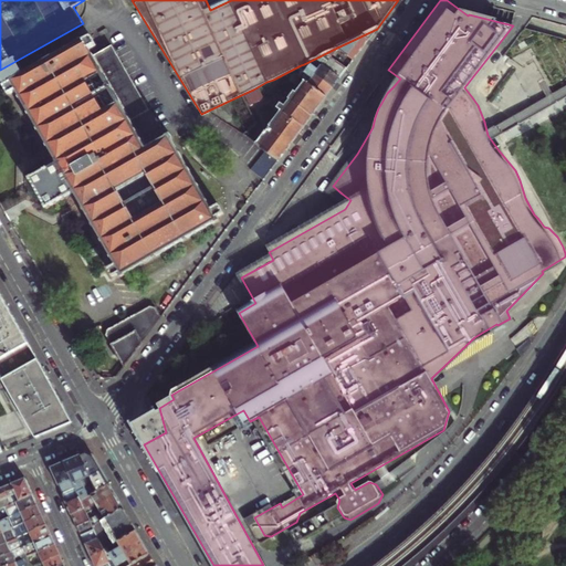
[(337,48),(354,61),(362,50),(377,29),(337,48)]
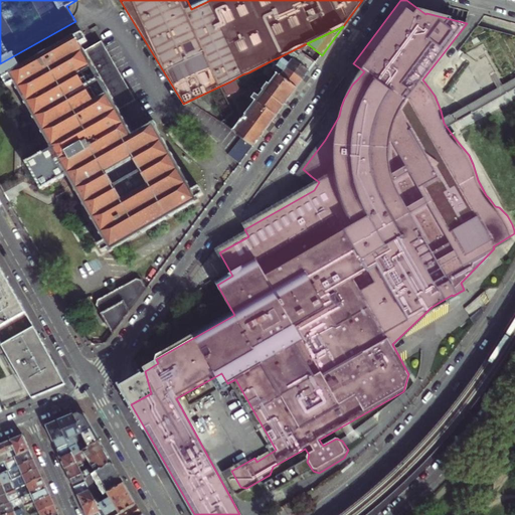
[(6,82),(9,88),(15,84),(26,105),(29,108),(34,118),(37,119),(61,162),(71,157),(73,160),(82,156),(77,147),(88,141),(94,149),(130,129),(120,113),(137,104),(103,44),(87,54),(81,46),(90,42),(87,36),(84,37),(83,34),(37,61),(10,76),(11,78),(6,81),(6,82)]
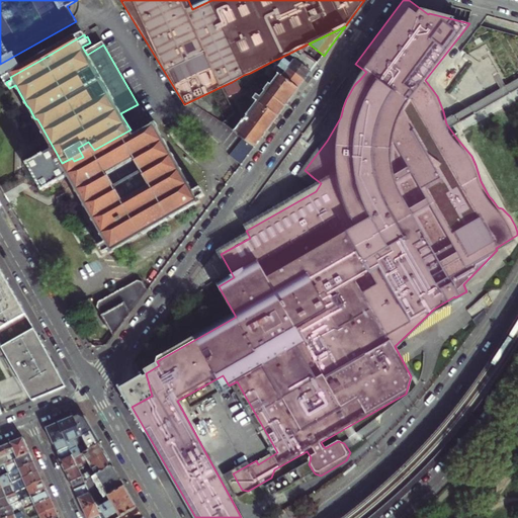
[(298,49),(318,63),(322,58),(324,56),(309,44),(298,49)]
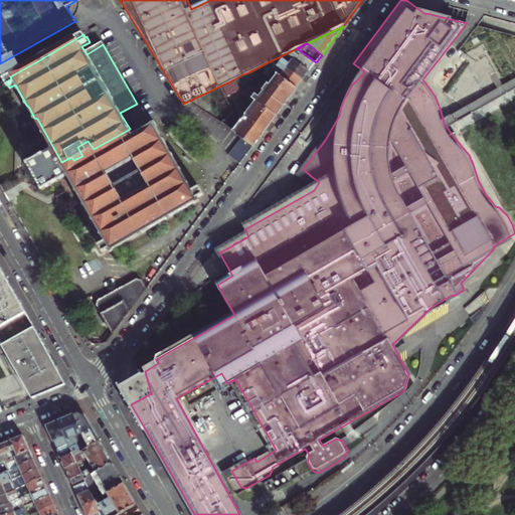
[(287,53),(310,70),(314,65),(316,62),(297,48),(287,53)]
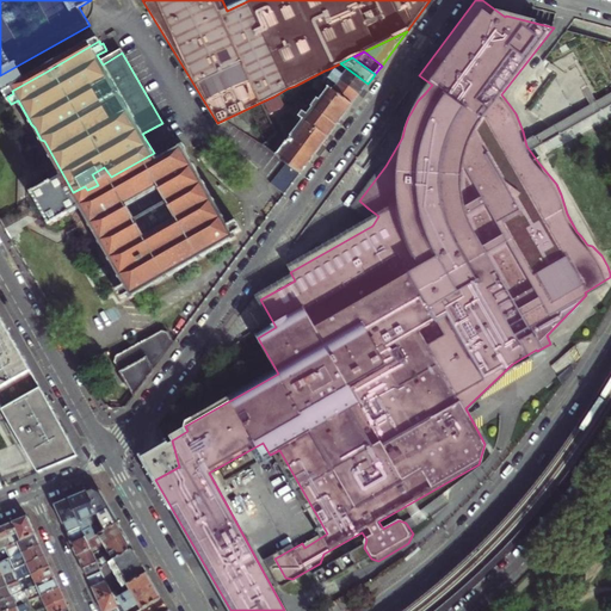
[(328,69),(360,94),(364,88),(368,84),(340,63),(328,69)]
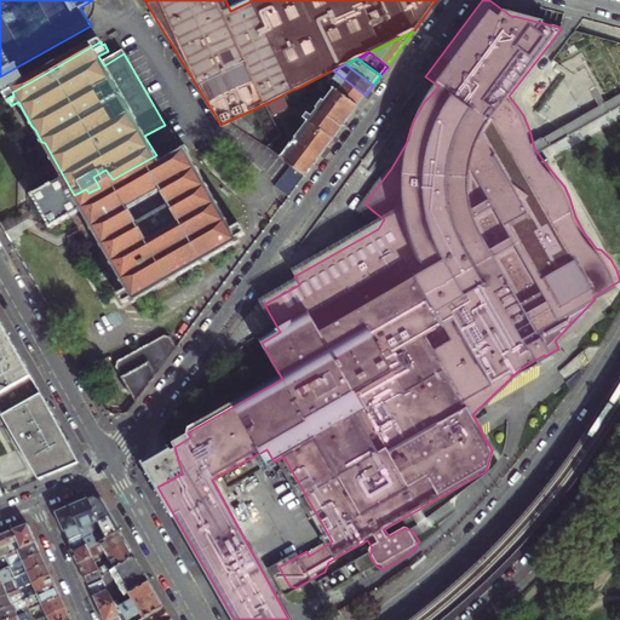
[(334,90),(357,107),(361,102),(366,96),(333,70),(329,72),(336,76),(329,86),(334,90)]
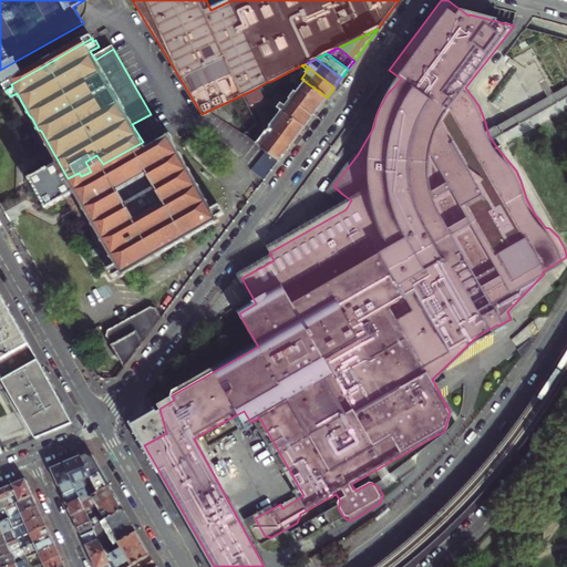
[(278,107),(305,127),(316,113),(327,98),(306,82),(297,93),(288,86),(286,89),(274,80),(267,82),(291,101),(287,107),(277,101),(274,105),(278,107)]
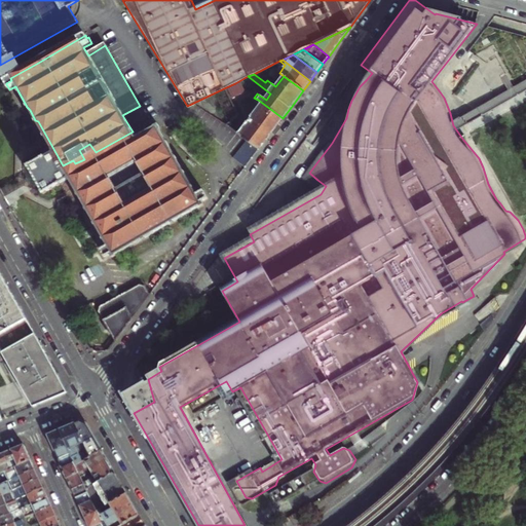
[(226,87),(232,94),(239,86),(235,83),(226,87)]
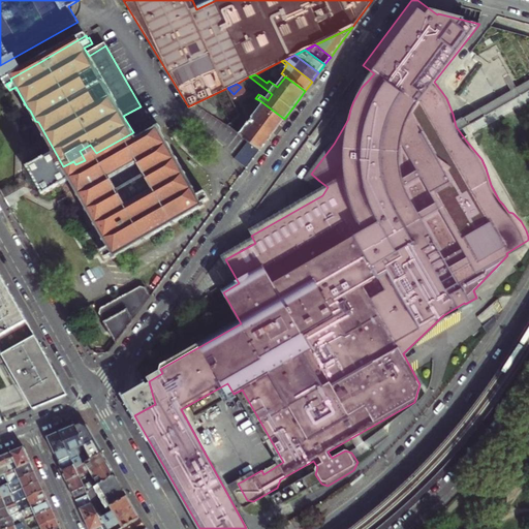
[(249,142),(260,150),(272,135),(284,119),(259,100),(250,113),(245,109),(238,119),(243,122),(236,131),(249,142)]
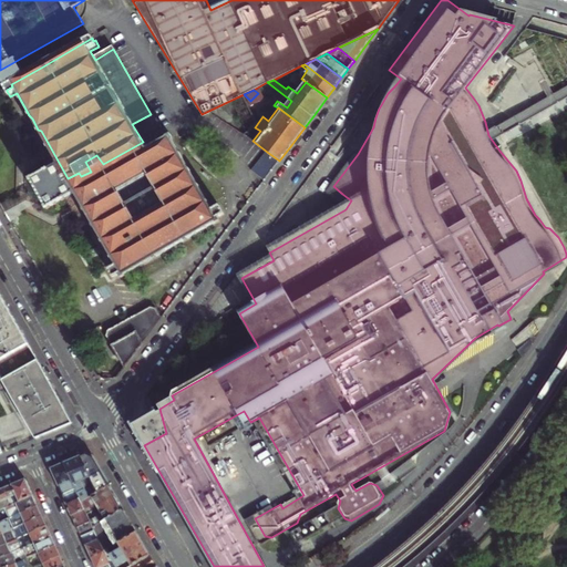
[(28,132),(32,142),(41,136),(38,130),(32,119),(22,124),(28,132)]
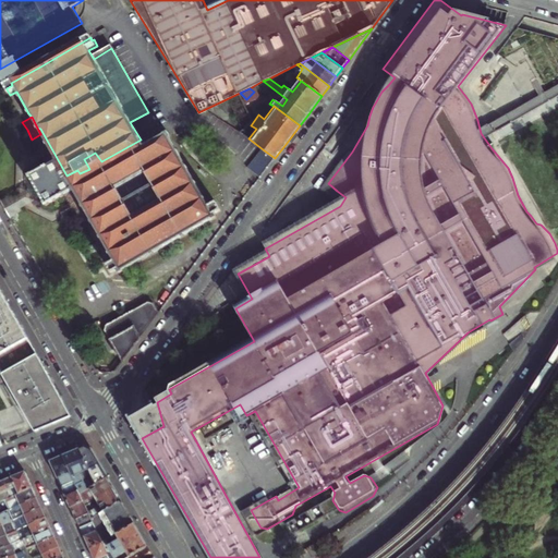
[(40,129),(37,128),(40,134),(32,140),(22,145),(29,158),(22,161),(27,172),(40,194),(47,206),(64,196),(73,191),(82,206),(84,209),(85,209),(67,176),(40,129)]
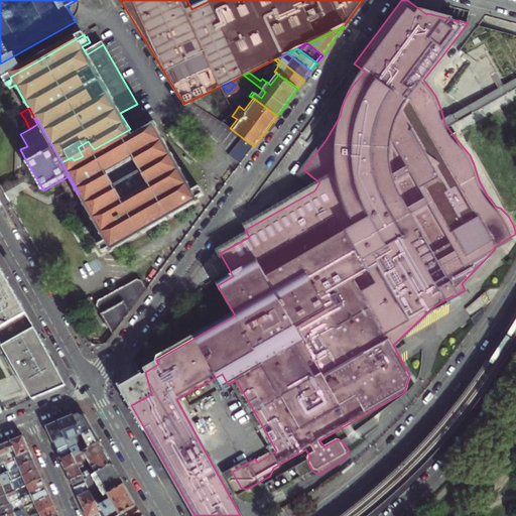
[(72,157),(61,162),(79,194),(78,194),(105,241),(99,245),(102,249),(104,252),(109,249),(111,252),(200,201),(199,199),(205,196),(200,187),(195,190),(157,125),(135,138),(130,129),(94,149),(88,141),(78,147),(83,156),(74,160),(72,157)]
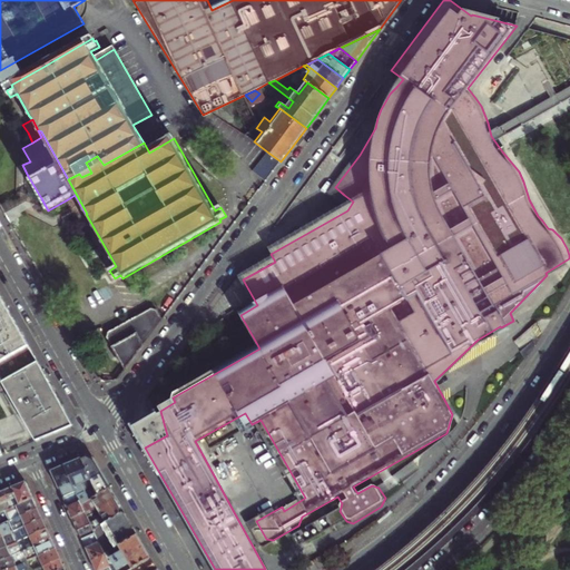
[(22,148),(15,153),(22,165),(30,161),(22,148)]
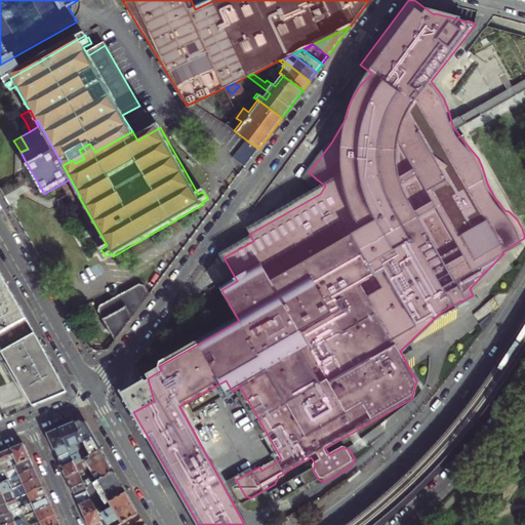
[(234,157),(246,166),(258,149),(247,140),(234,157)]
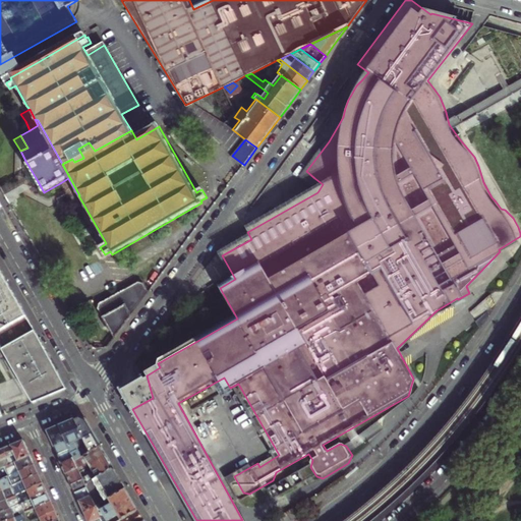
[(68,178),(60,183),(64,189),(54,195),(58,203),(76,192),(68,178)]
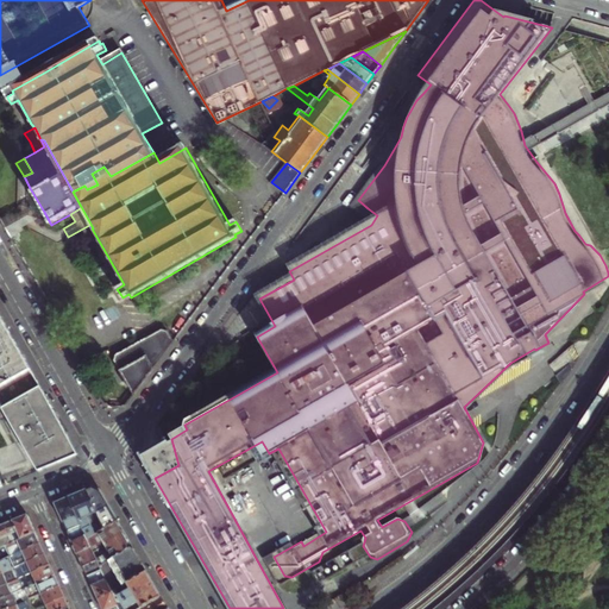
[(0,401),(41,471),(73,458),(80,454),(0,314),(0,401)]
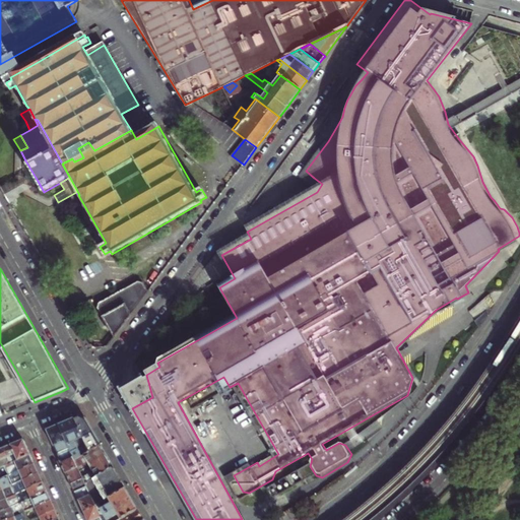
[(136,280),(99,302),(98,307),(103,316),(109,327),(115,337),(148,293),(142,282),(136,280)]
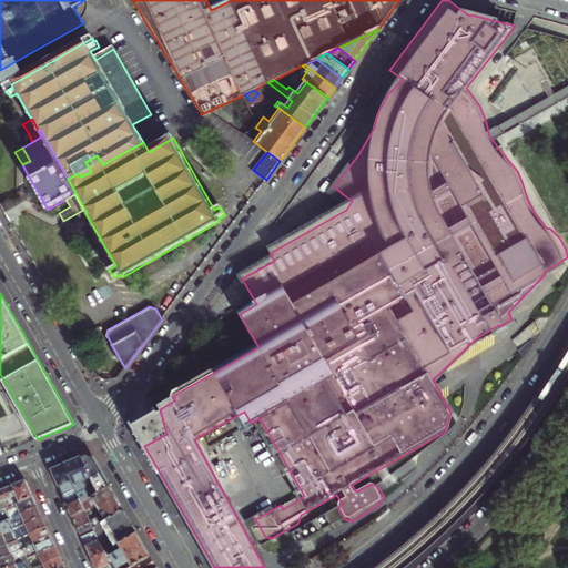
[(2,435),(10,435),(9,425),(1,425),(2,435)]
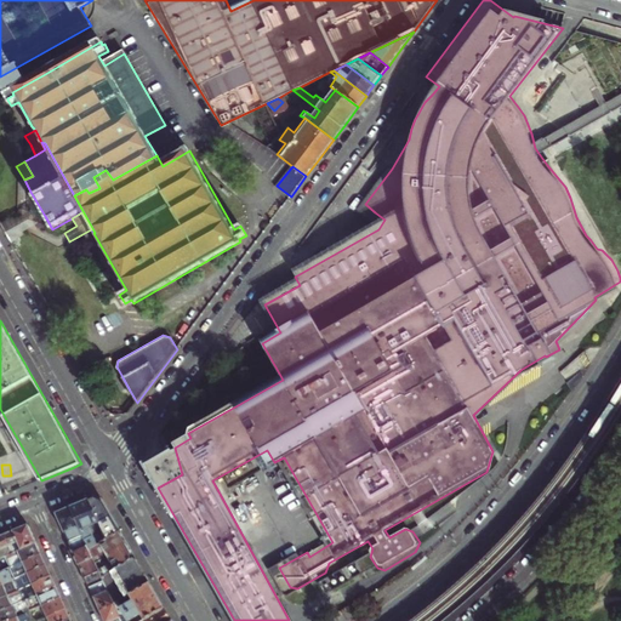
[(89,500),(98,523),(102,529),(107,539),(114,535),(120,531),(117,524),(103,501),(95,497),(89,500)]
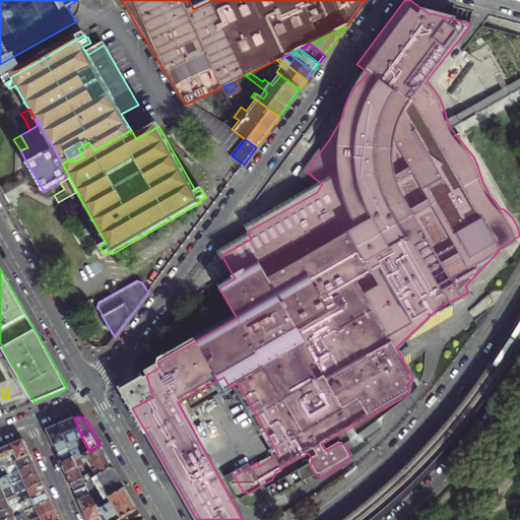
[(65,423),(59,425),(69,449),(71,452),(73,456),(74,460),(89,451),(85,443),(77,447),(74,441),(82,438),(74,418),(65,423)]
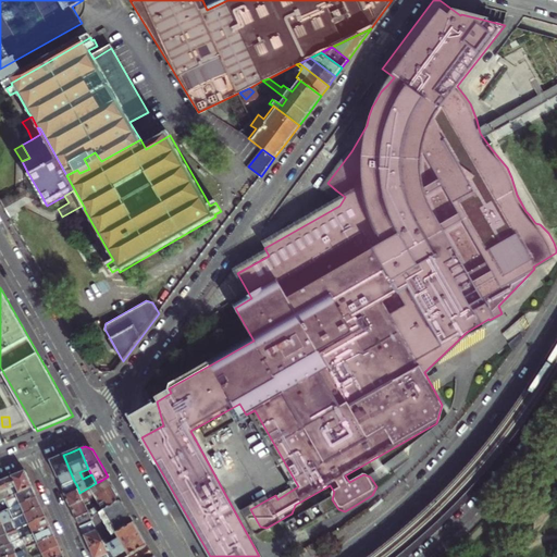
[(74,481),(63,455),(58,457),(50,460),(57,474),(62,486),(74,481)]
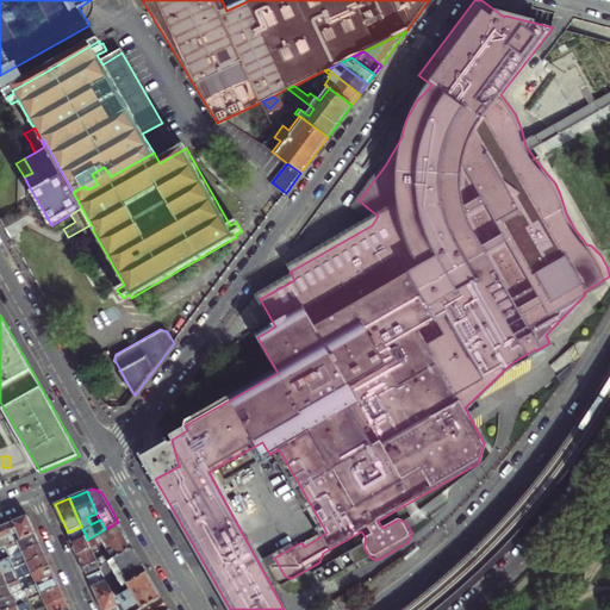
[(100,520),(97,514),(87,517),(91,524),(100,520)]
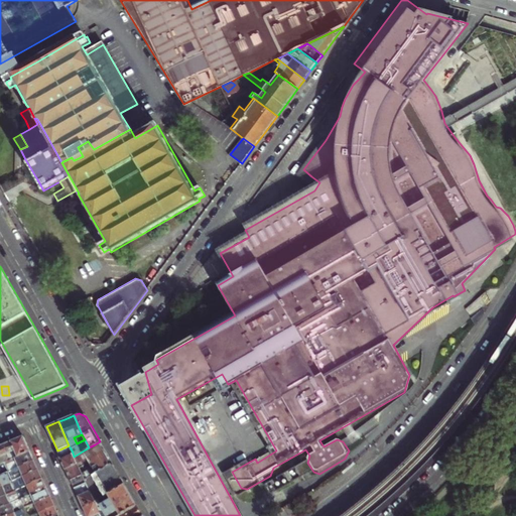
[(8,453),(11,460),(30,452),(23,436),(16,439),(11,441),(15,449),(8,453)]
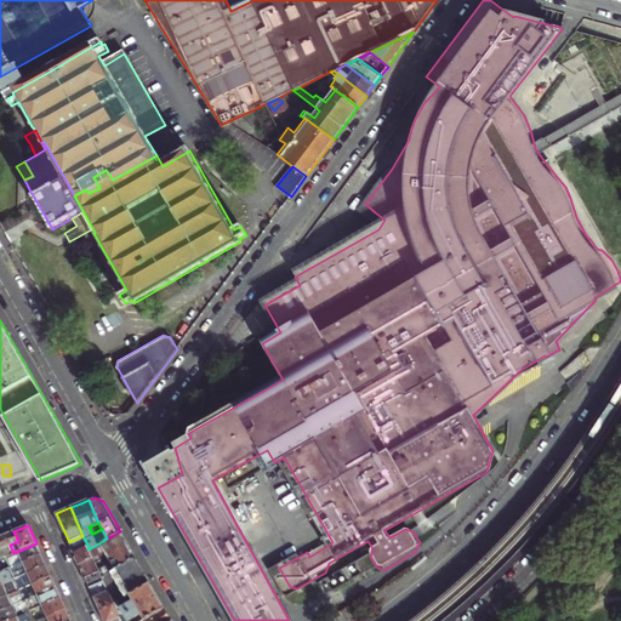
[(6,534),(0,536),(0,543),(6,557),(13,553),(10,545),(18,541),(13,531),(6,534)]
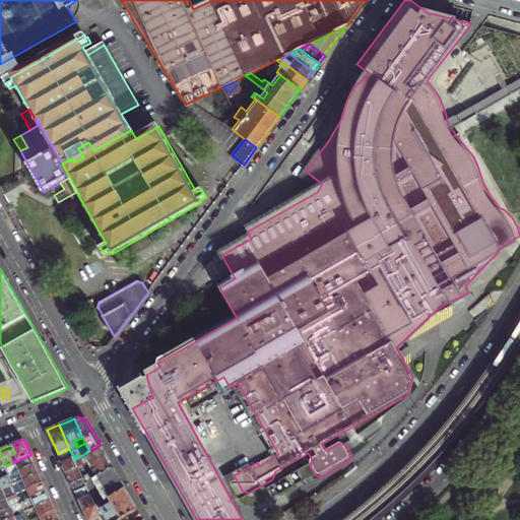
[(90,465),(90,466),(99,461),(99,459),(107,455),(104,450),(101,445),(95,448),(89,451),(74,460),(76,463),(79,462),(80,463),(81,463),(84,461),(84,459),(86,458),(90,465)]
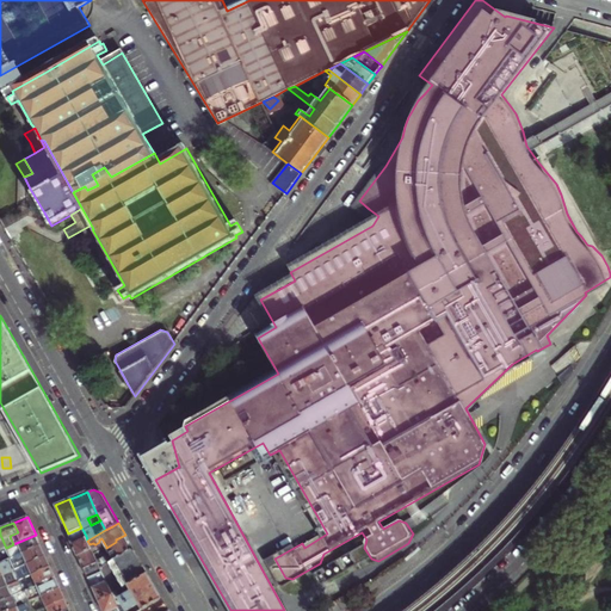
[(86,536),(84,531),(81,528),(68,534),(74,547),(79,556),(92,550),(90,544),(87,541),(86,536)]
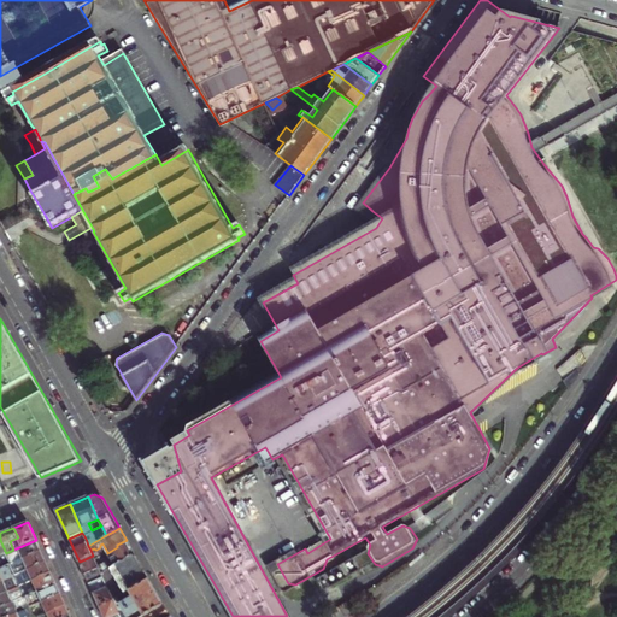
[(11,564),(13,563),(41,551),(39,546),(36,540),(13,550),(6,553),(11,564)]
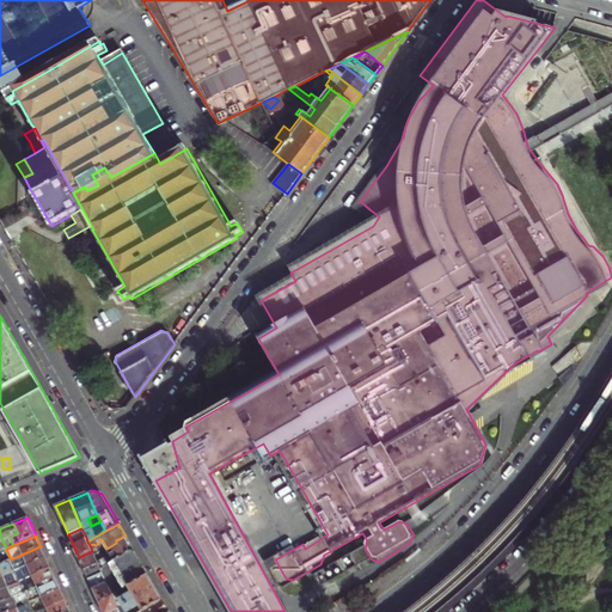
[(108,564),(112,561),(134,549),(129,543),(126,536),(116,540),(116,543),(106,549),(111,556),(109,558),(108,556),(102,560),(101,560),(97,561),(99,569),(108,564)]
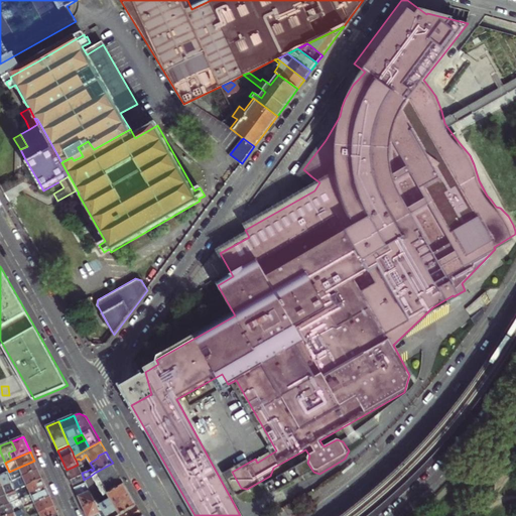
[(83,466),(84,466),(81,460),(80,460),(79,459),(76,460),(78,465),(79,468),(83,466)]
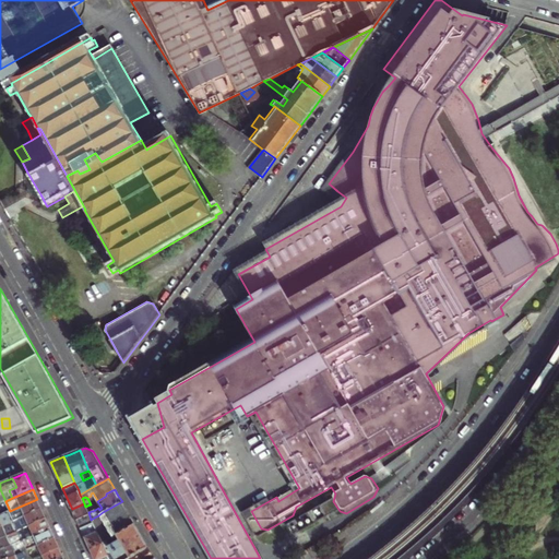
[(14,521),(42,509),(40,506),(37,499),(12,510),(15,516),(13,518),(14,521)]
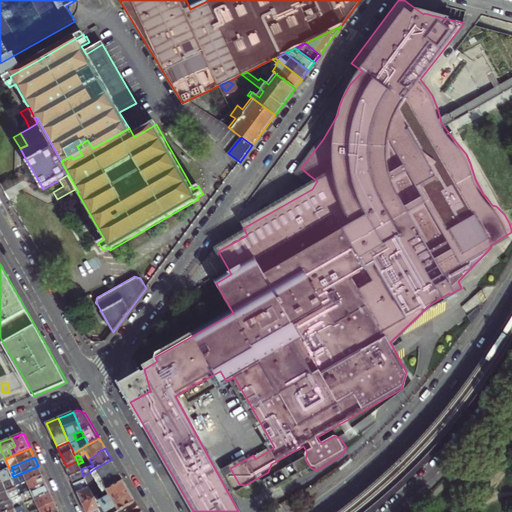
[(0,471),(6,469),(9,468),(5,459),(0,461),(0,471)]
